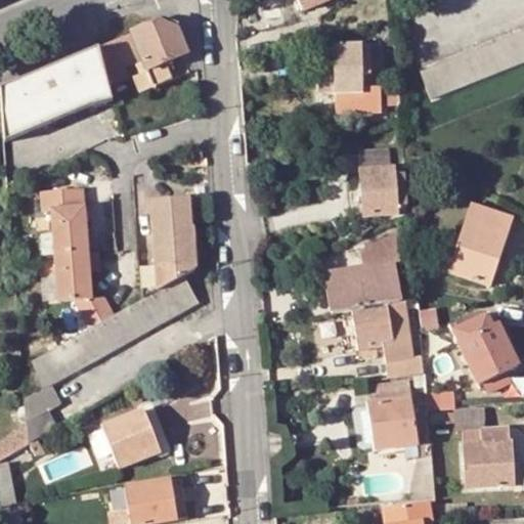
[(299,0),(303,10),(328,0),(299,0)]
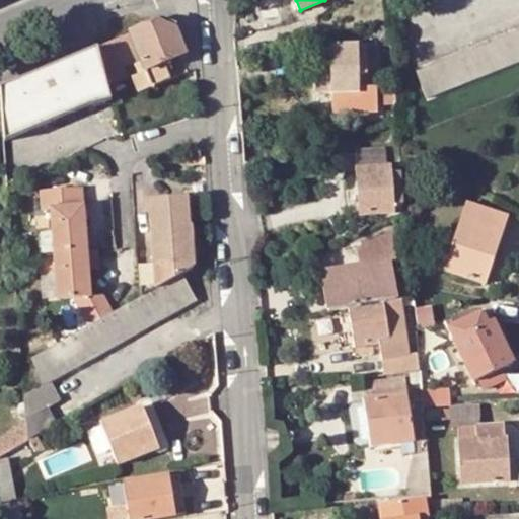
[(134,75),(140,90),(176,75),(170,60),(189,52),(177,26),(159,19),(99,45),(106,84),(129,74),(125,65),(141,58),(143,62),(137,64),(140,72),(134,75)]
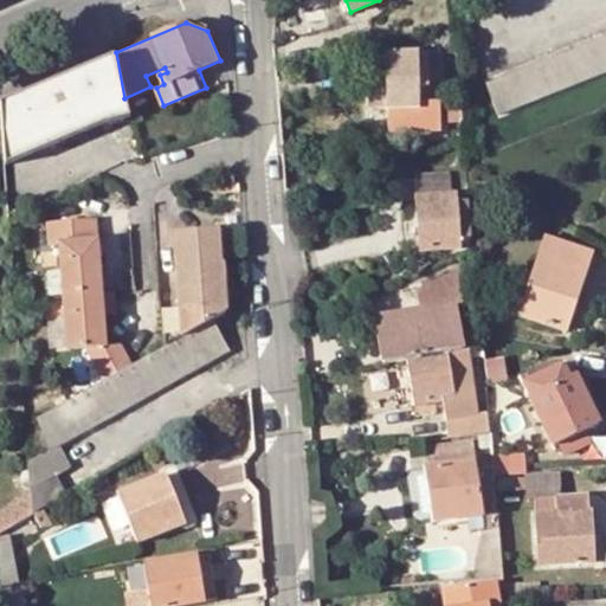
[(605,32),(487,81),(498,114),(605,70),(605,32)]
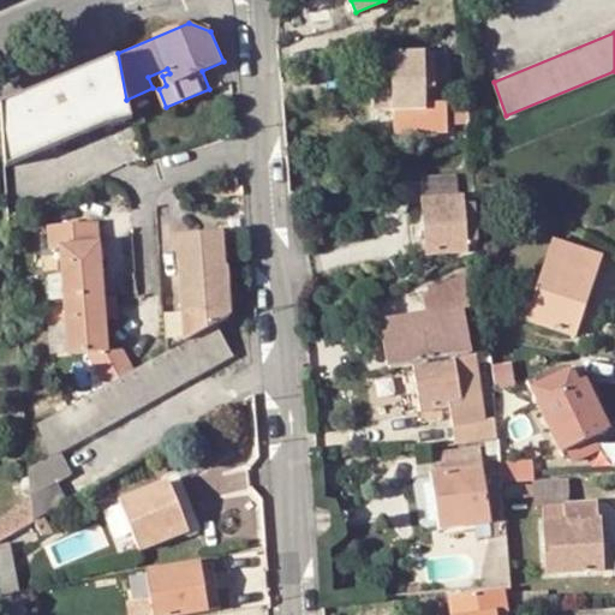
[(118,53),(4,102),(9,161),(103,118),(129,115),(126,100),(118,53)]
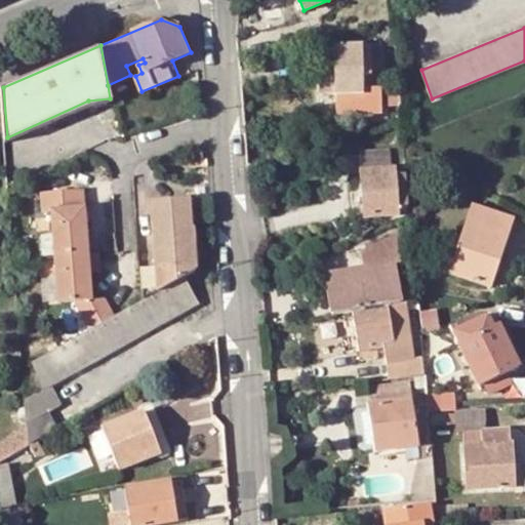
[(362,59),(362,45),(336,45),(337,112),(380,111),(379,59),(362,59)]
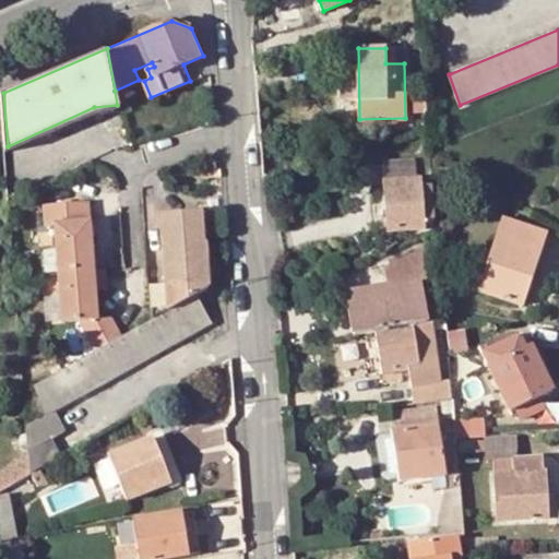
[(385,159),(388,202),(390,228),(428,224),(427,219),(436,218),(432,185),(425,185),(424,176),(417,177),(416,157),(385,159)]
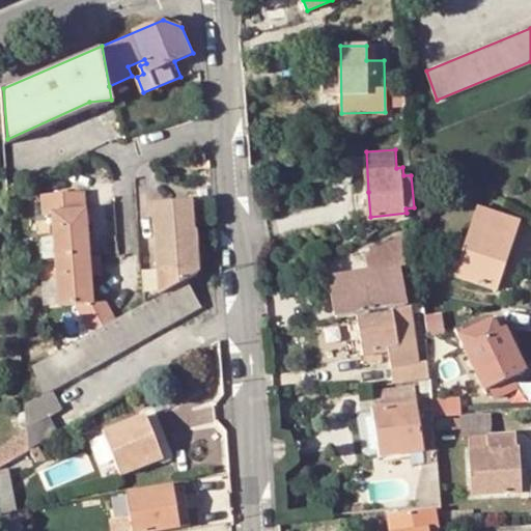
[(58,256),(91,254),(88,189),(44,191),(45,212),(55,211),(58,256)]
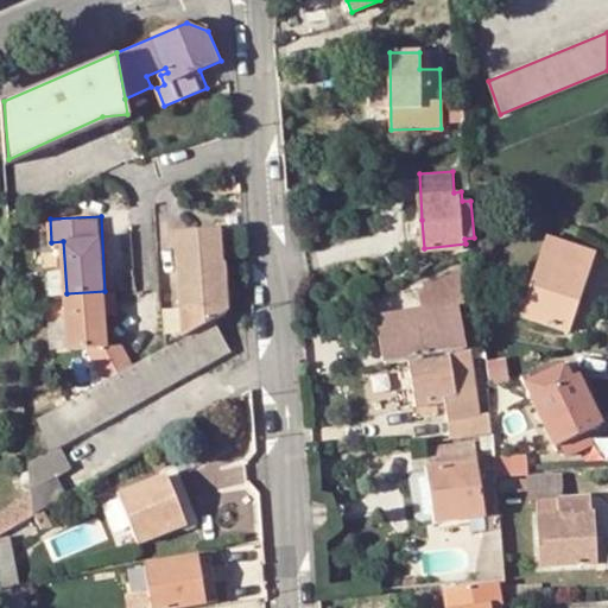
[(411,249),(424,248),(422,220),(409,220),(411,249)]
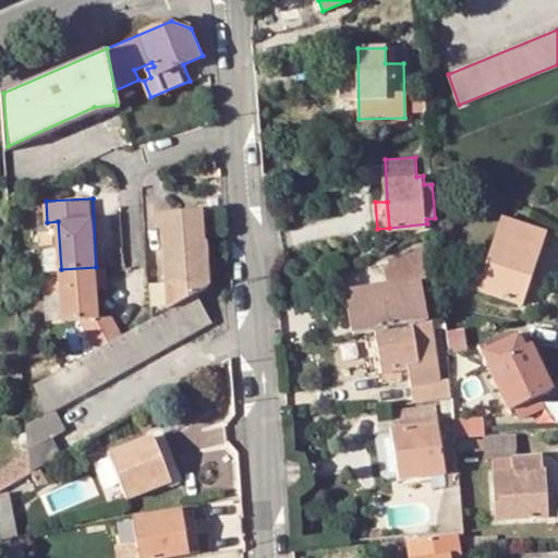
[(158,211),(165,288),(166,310),(197,292),(206,288),(203,240),(193,241),(193,233),(196,233),(195,209),(158,211)]
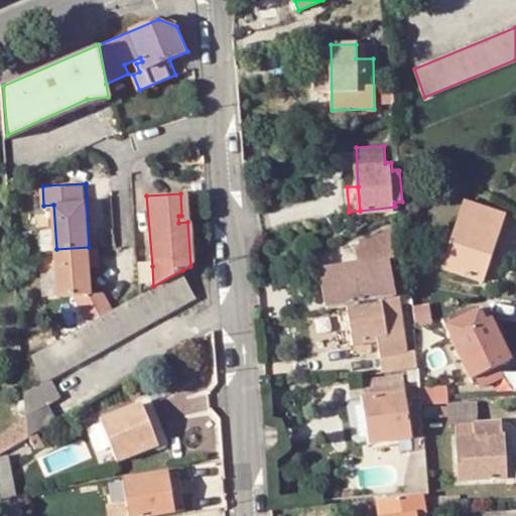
[(482,280),(505,212),(466,200),(442,266),(482,280)]
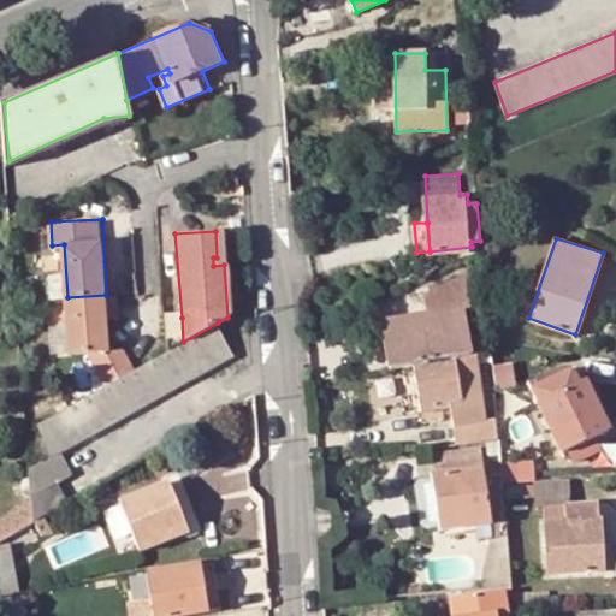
[(414,363),(473,353),(463,306),(473,304),(467,277),(428,295),(431,312),(384,319),(392,367),(414,363)]
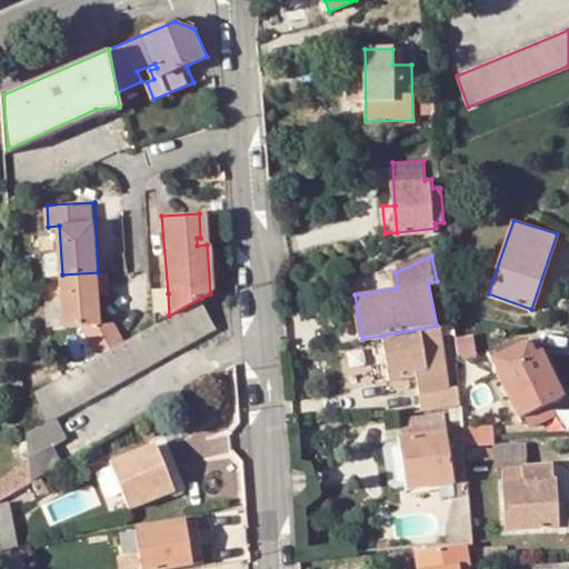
[(115,320),(101,320),(98,272),(62,275),(67,325),(82,323),(100,355),(126,340),(115,320)]
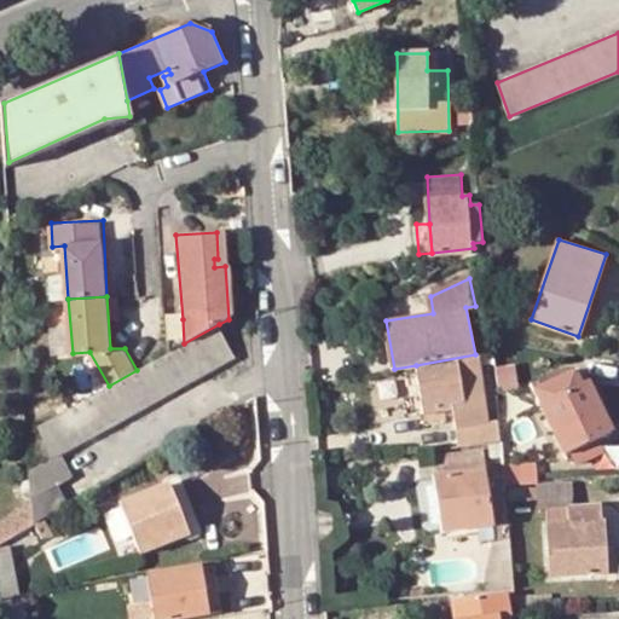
[(183,319),(163,319),(167,353),(184,343),(183,319)]
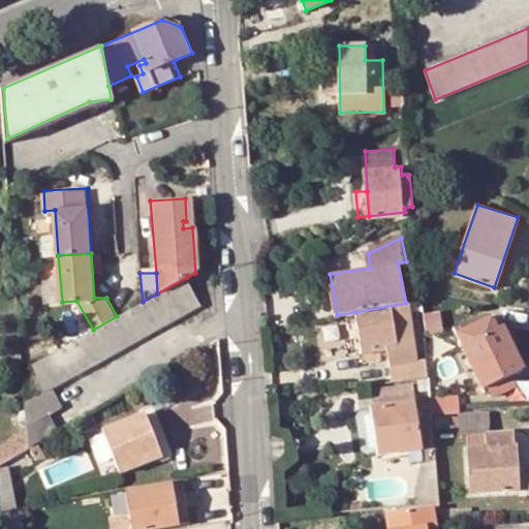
[(44,392),(51,389),(201,303),(187,277),(157,293),(143,302),(117,316),(93,330),(35,363),(44,392)]
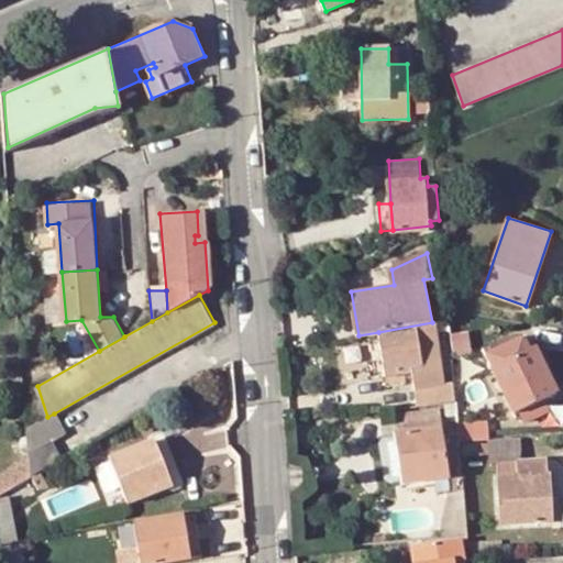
[(417,405),(454,400),(453,382),(445,383),(440,320),(432,322),(378,332),(387,373),(412,368),(417,405)]
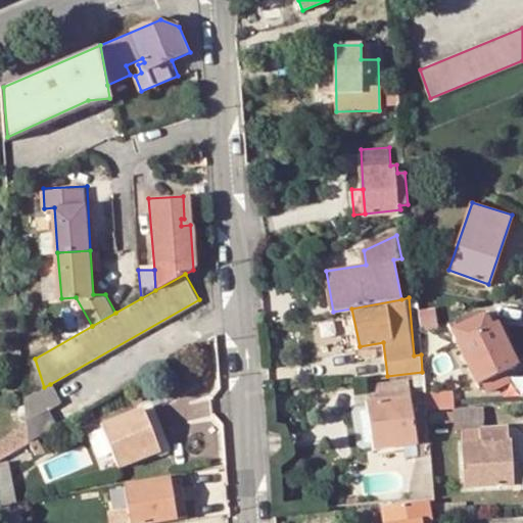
[(438,325),(435,306),(420,307),(421,328),(438,325)]
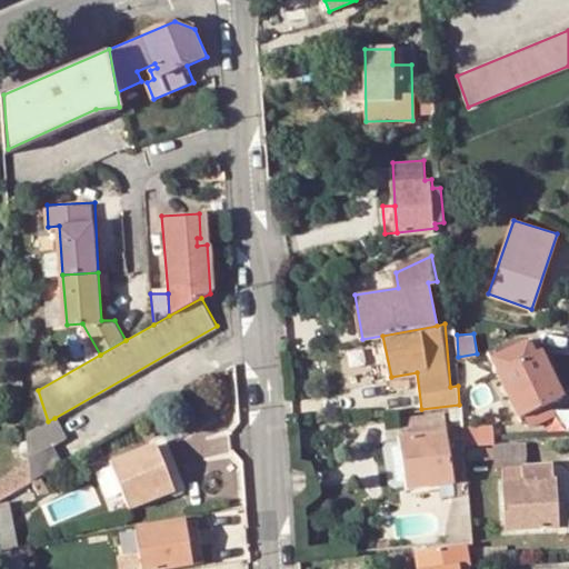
[(492,358),(521,417),(546,405),(565,396),(541,348),(538,350),(532,338),(492,358)]
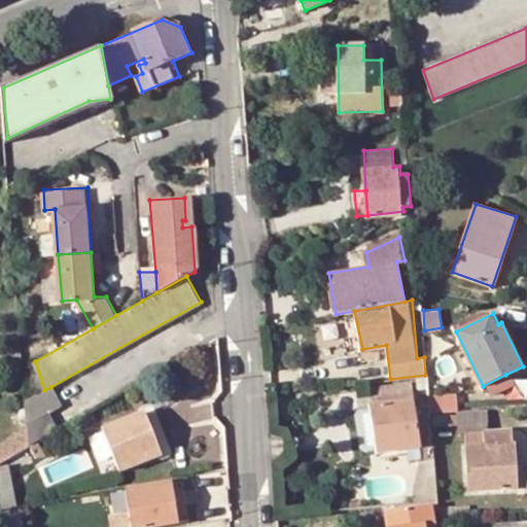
[(512,386),(505,375),(483,386),(488,396),(512,386)]
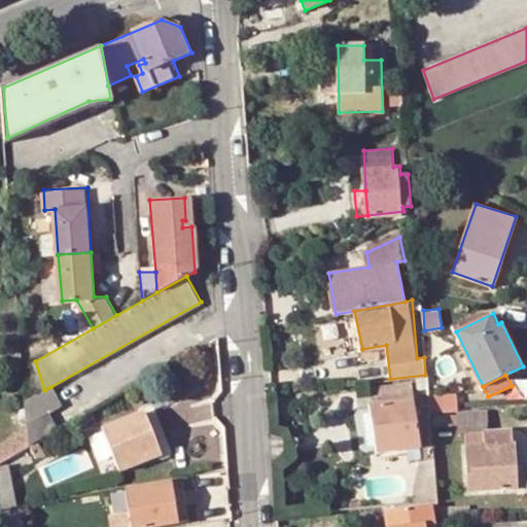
[(418,444),(412,384),(372,387),(373,401),(371,401),(374,448),(418,444)]
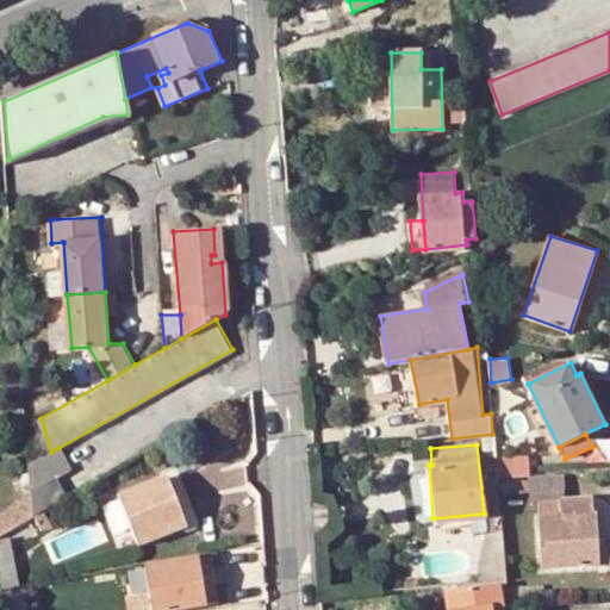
[(0,535),(35,516),(36,516),(45,510),(66,499),(55,479),(70,471),(58,448),(51,452),(31,462),(31,466),(29,467),(25,470),(24,472),(23,474),(22,478),(23,481),(24,484),(26,486),(30,487),(32,487),(33,491),(0,509),(0,535)]
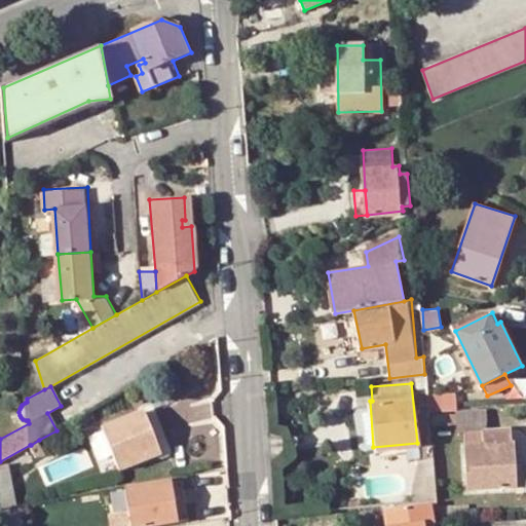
[(430,410),(431,423),(455,423),(454,408),(430,410)]
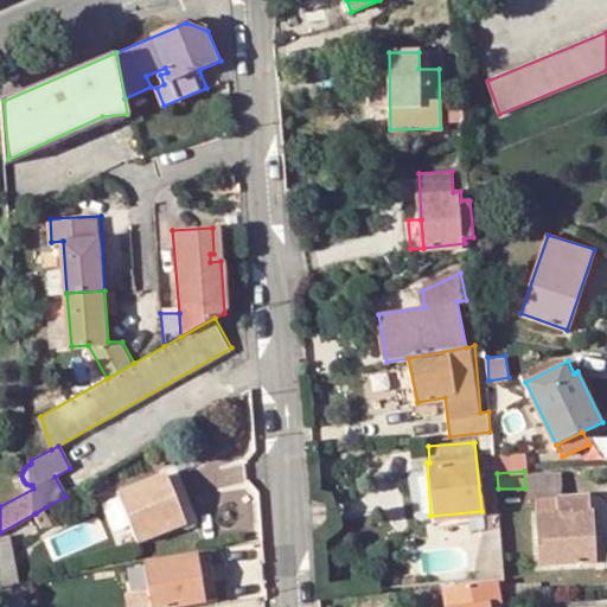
[(185,522),(168,474),(120,492),(138,540),(185,522)]
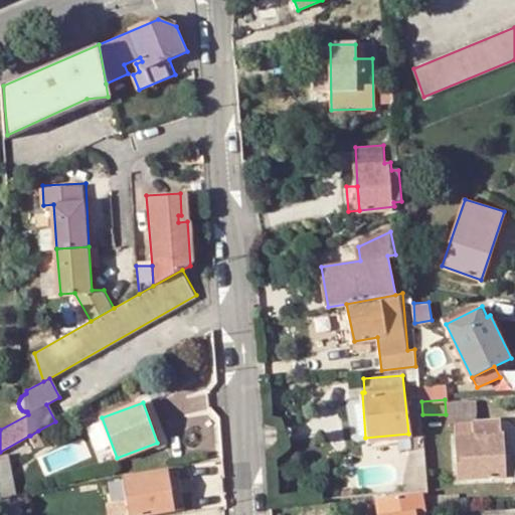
[(458,420),(476,419),(475,403),(457,404),(458,420)]
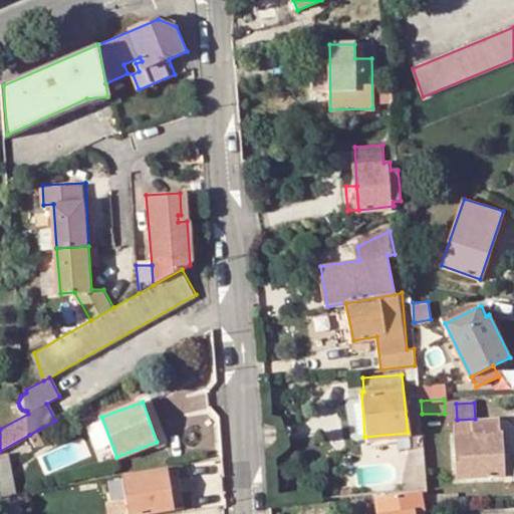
[(499,418),(475,419),(457,420),(459,476),(505,474),(502,432),(500,432),(499,418)]
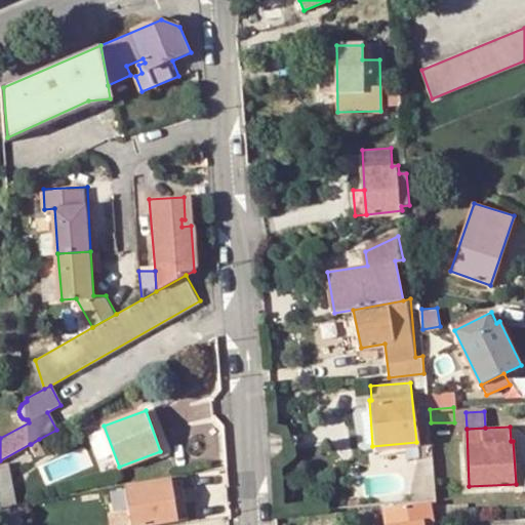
[(37,453),(46,451),(39,439),(31,444),(37,453)]
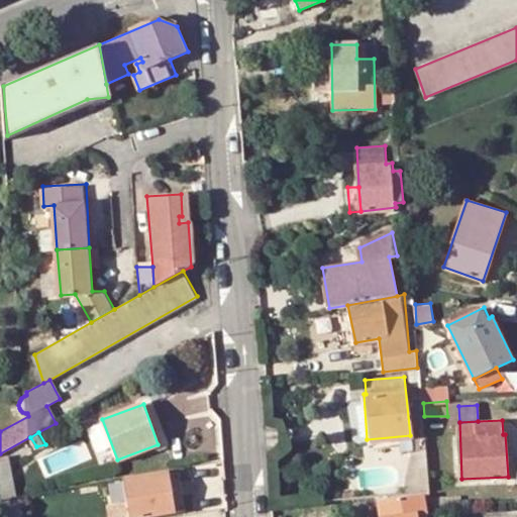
[(16,496),(9,454),(0,456),(0,483),(2,498),(16,496)]
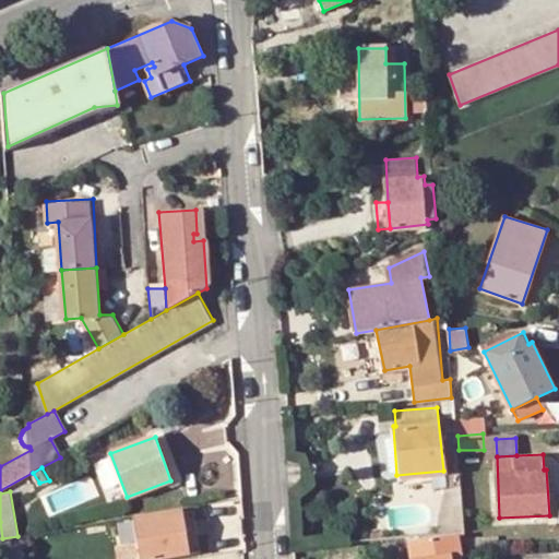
[(193,558),(194,558),(201,557),(198,537),(194,512),(134,522),(138,545),(139,558),(193,558)]
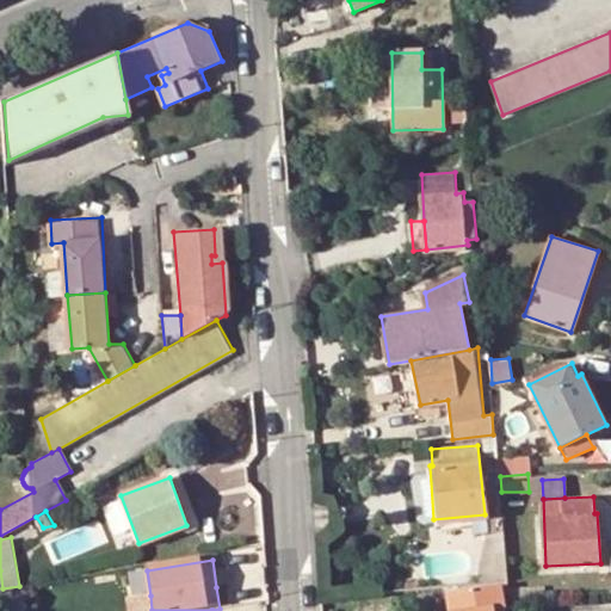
[(504,610),(501,586),(449,593),(450,610),(504,610)]
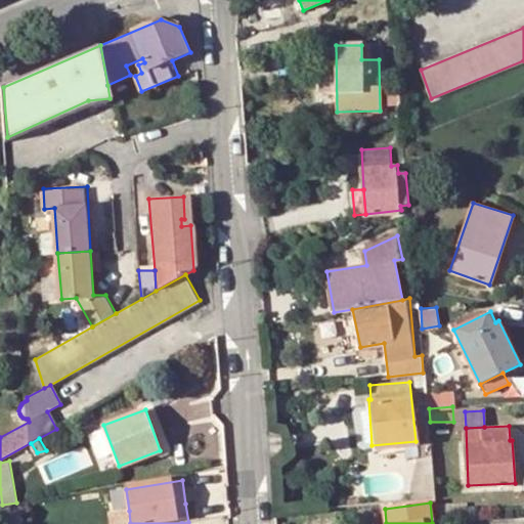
[(24,523),(22,511),(4,514),(5,523),(24,523)]
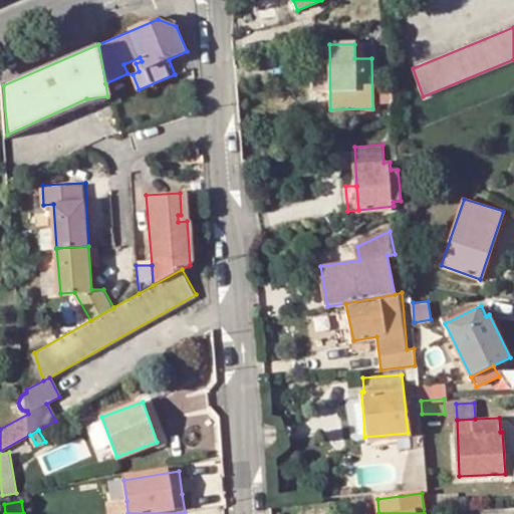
[(127,513),(126,501),(105,504),(106,513),(127,513)]
